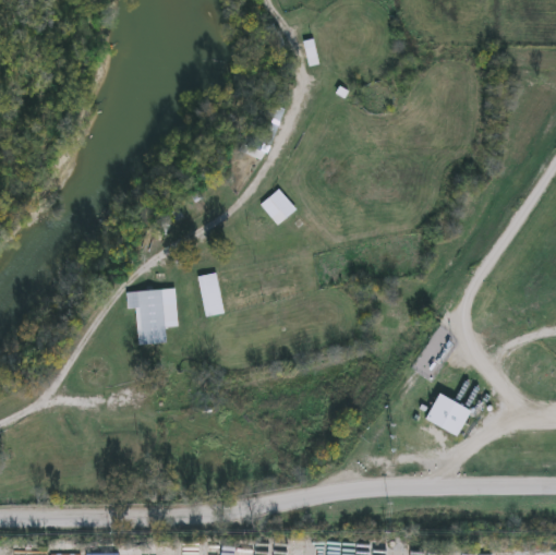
[(302,40),(311,38),(317,62),(309,64),(302,40)]
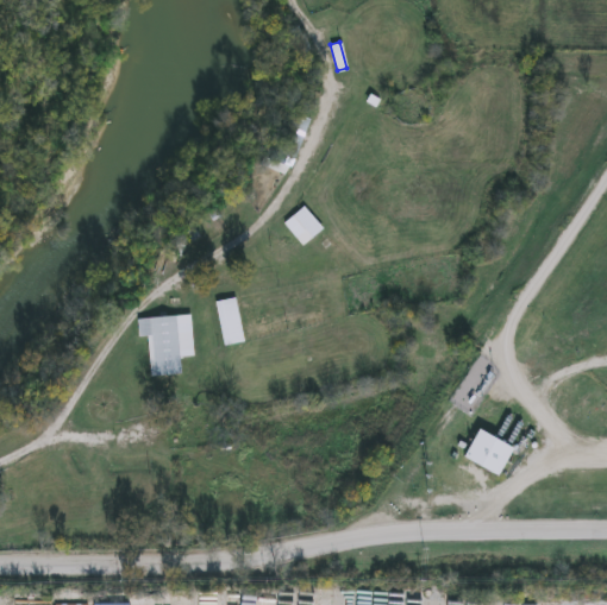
[(319,92),(294,166),(274,159),(300,84),(319,92)]
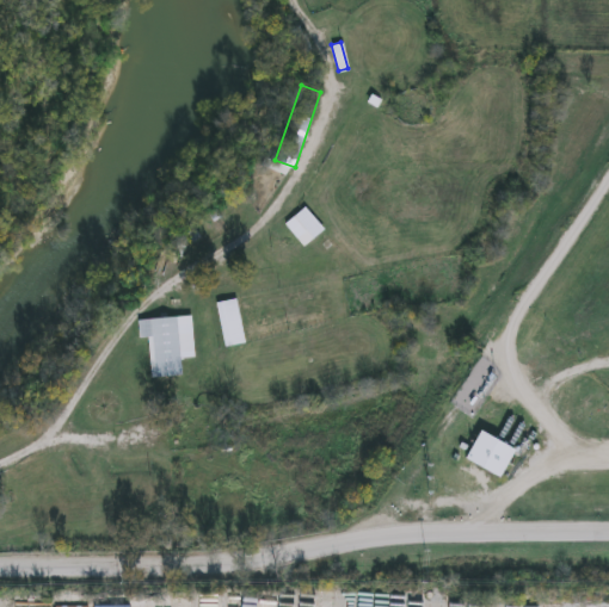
[(380,99),(361,132),(351,128),(370,93),(380,99)]
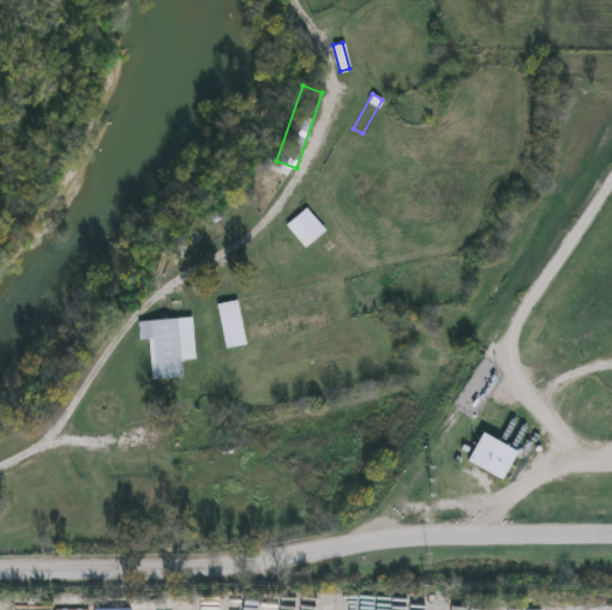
[(285,225),(306,207),(325,229),(305,247),(285,225)]
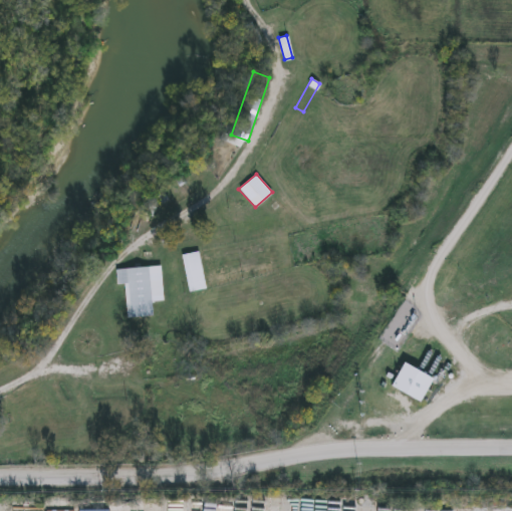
[(204,289),(187,290),(184,253),(201,251),(204,289)]
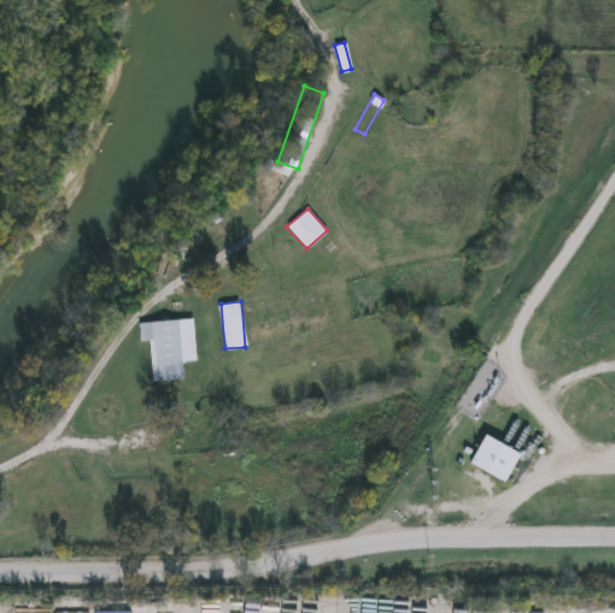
[(153,379),(152,340),(140,341),(140,322),(194,318),(197,359),(183,360),(185,378),(153,379)]
